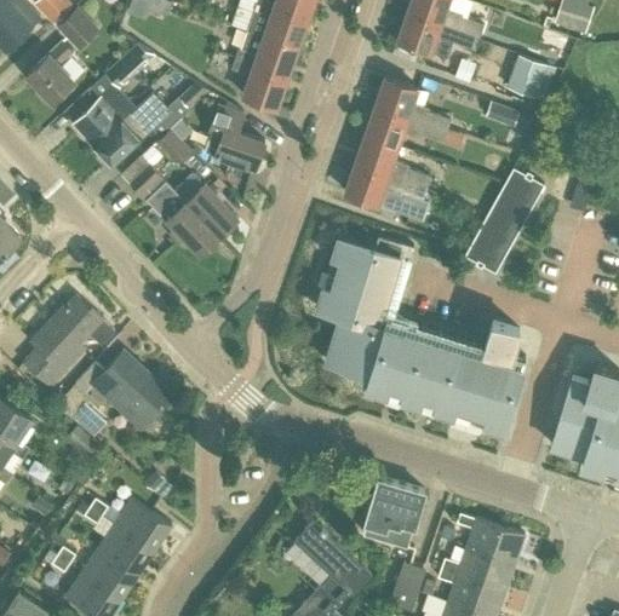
[(0,49),(3,52),(29,28),(4,0),(0,0),(0,49)]
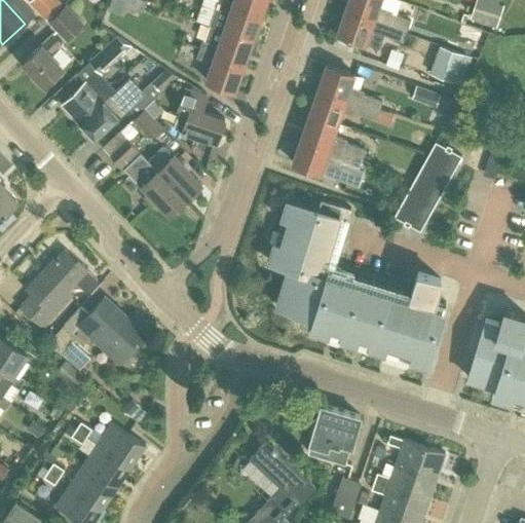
[(44,23),(62,7),(54,0),(32,0),(28,4),(44,23)]
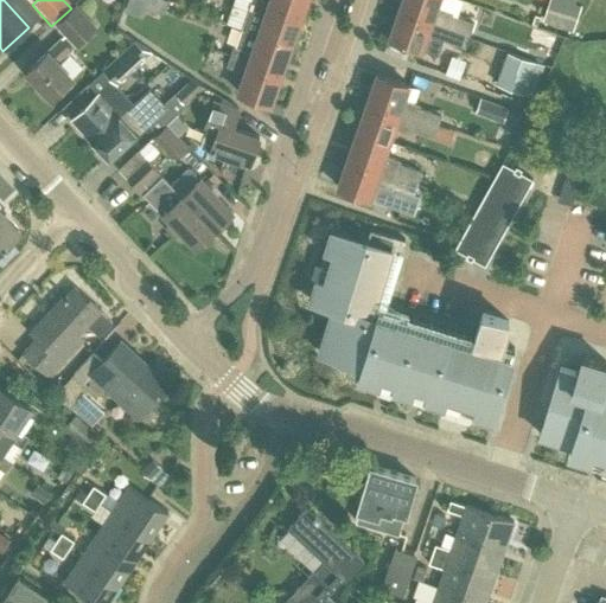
[(139,18),(144,0),(128,0),(123,14),(139,18)]
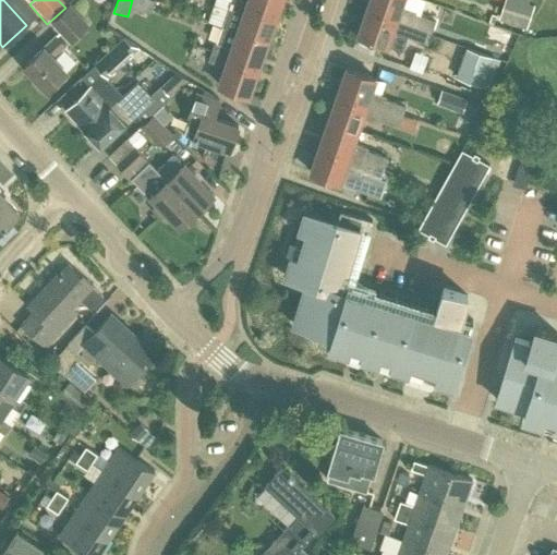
[(229,0),(226,10),(242,16),(237,33),(267,43),(276,16),(246,5),(242,4),(229,0)]
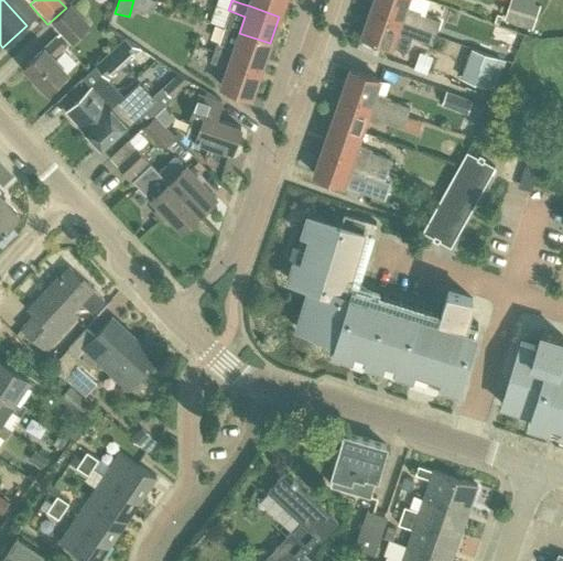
[(249,6),(279,17),(284,0),(246,0),(245,4),(249,6)]
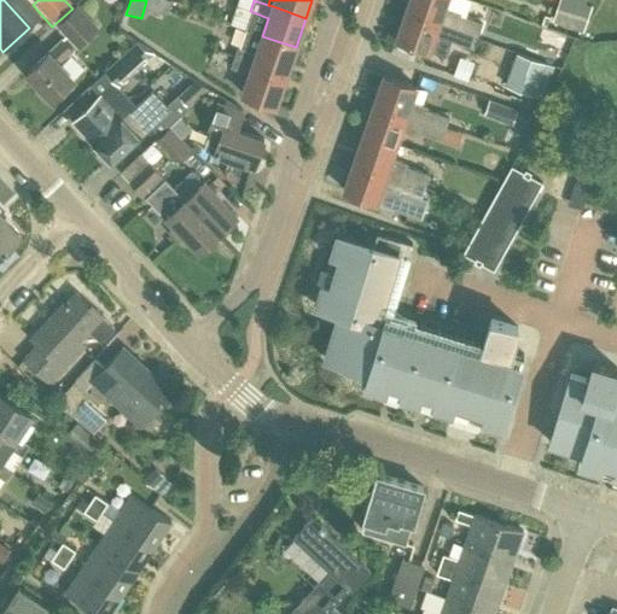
[(443,10),(446,0),(411,0),(407,12),(478,36),(481,27),(459,18),(460,16),(443,10)]
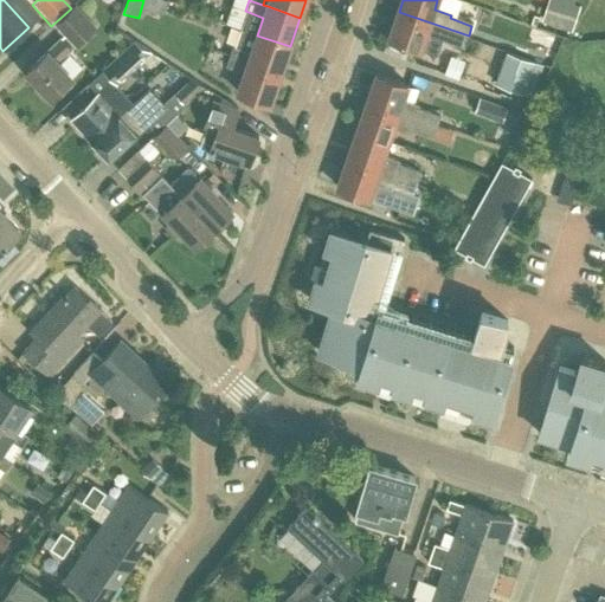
[(52,27),(53,27),(75,51),(96,30),(75,6),(52,27)]
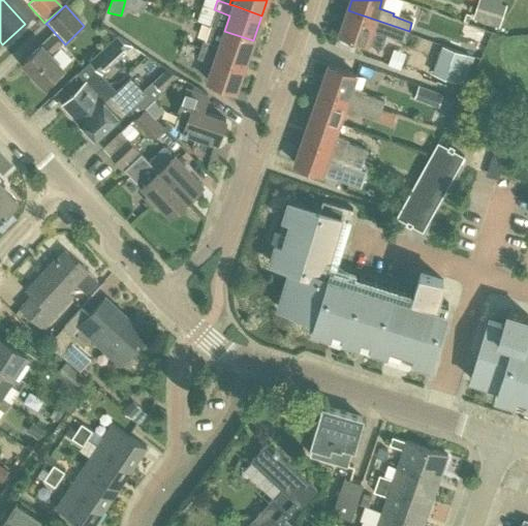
[(405,42),(409,31),(348,10),(339,35),(359,41),(367,44),(381,50),(385,38),(385,36),(405,42)]
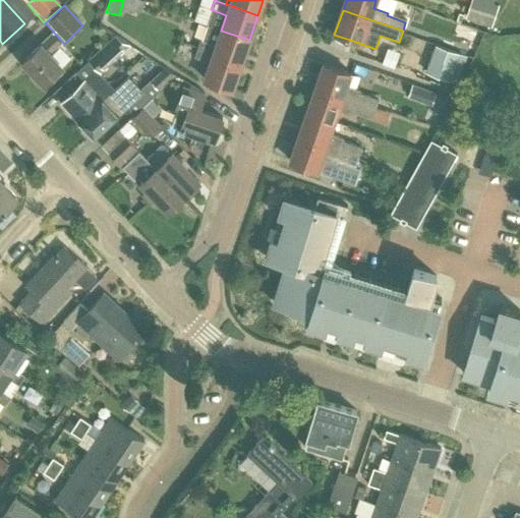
[(212,55),(240,65),(249,40),(221,31),(221,32),(208,26),(201,42),(199,42),(196,50),(212,55)]
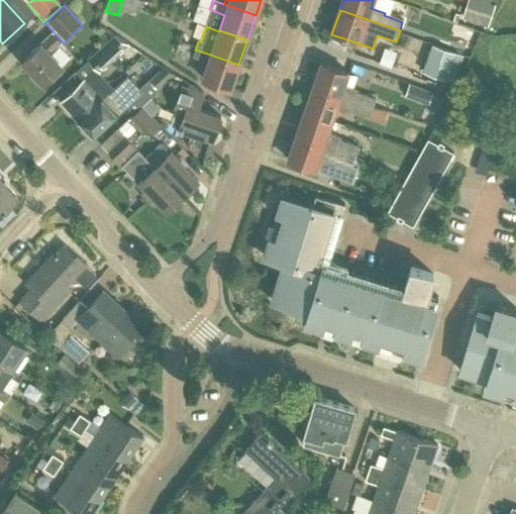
[(461,29),(457,43),(467,46),(472,33),(461,29)]
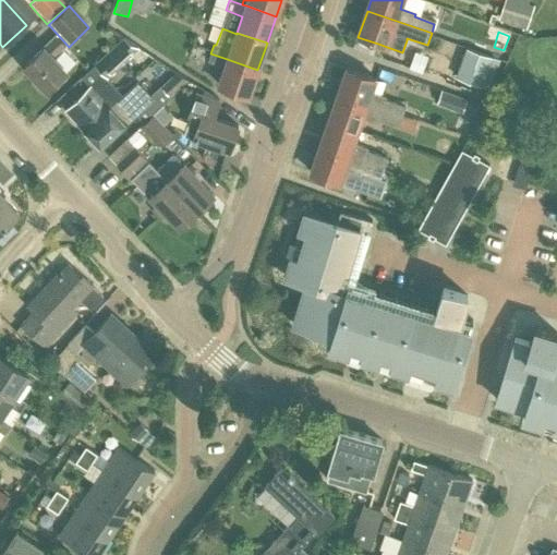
[(46,92),(68,71),(56,59),(67,49),(56,38),(24,69),(34,79),(31,85),(38,94),(45,91),(46,92)]
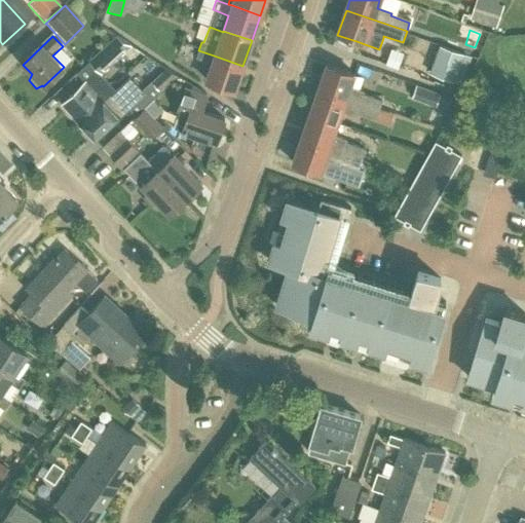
[(129,62),(138,53),(130,48),(132,47),(115,37),(87,63),(97,73),(85,84),(62,106),(85,132),(84,136),(89,141),(94,141),(96,143),(119,120),(118,119),(144,96),(128,79),(114,92),(101,78),(123,57),(129,62)]
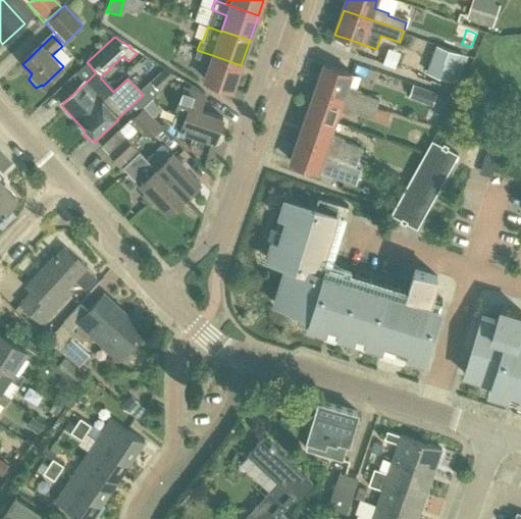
[(450,85),(460,56),(434,47),(425,75),(450,85)]
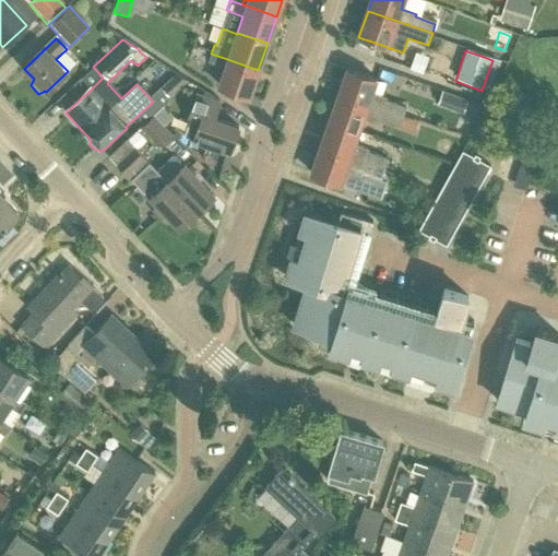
[(258,70),(227,59),(211,54),(208,63),(224,70),(218,86),(248,97),(258,70)]
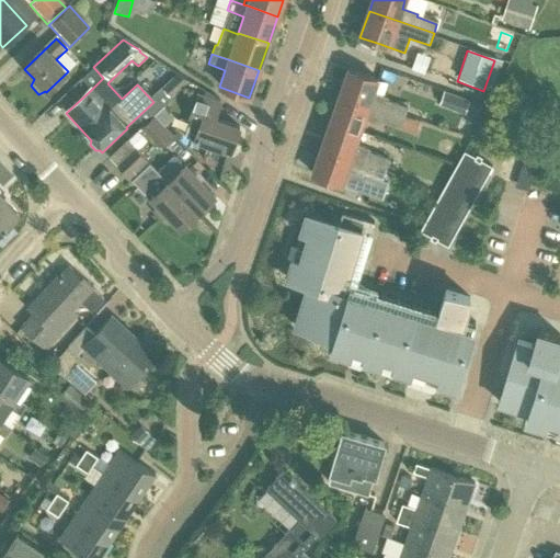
[(349,70),(340,97),(368,106),(403,118),(407,109),(387,102),(387,101),(373,95),(378,80),(349,70)]
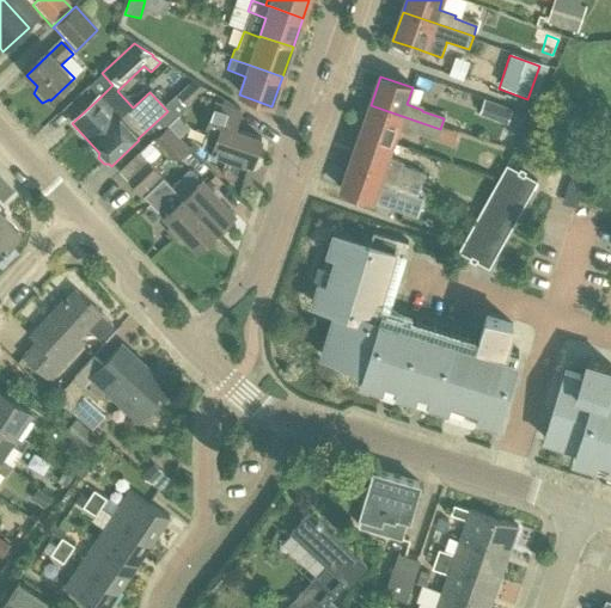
[(185,111),(206,91),(191,83),(175,98),(185,111)]
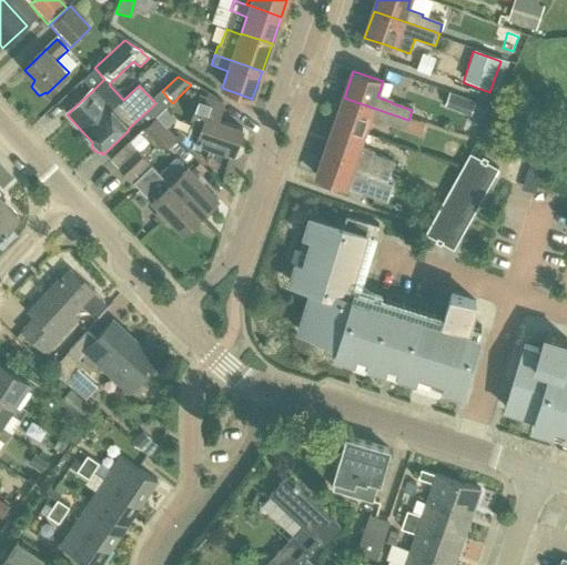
[(471,119),(475,103),(448,93),(443,109),(471,119)]
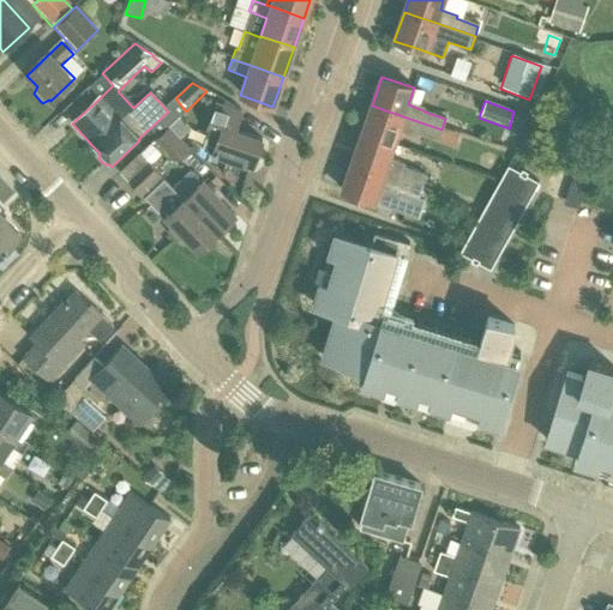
[(251,170),(260,142),(235,133),(242,114),(214,104),(204,131),(218,136),(211,156),(251,170)]
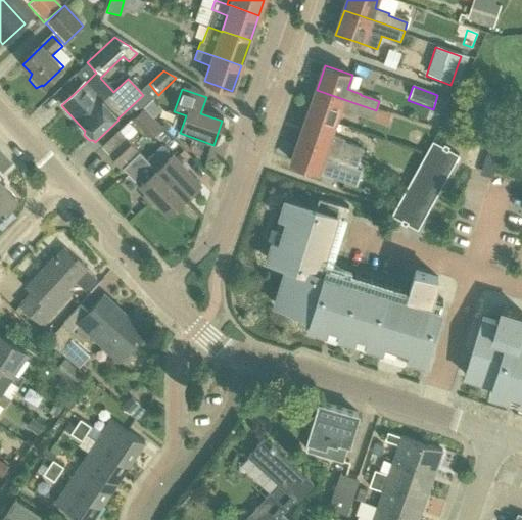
[(373,123),(376,110),(343,99),(317,90),(309,114),(335,124),(339,112),(352,117),(353,115),(373,123)]
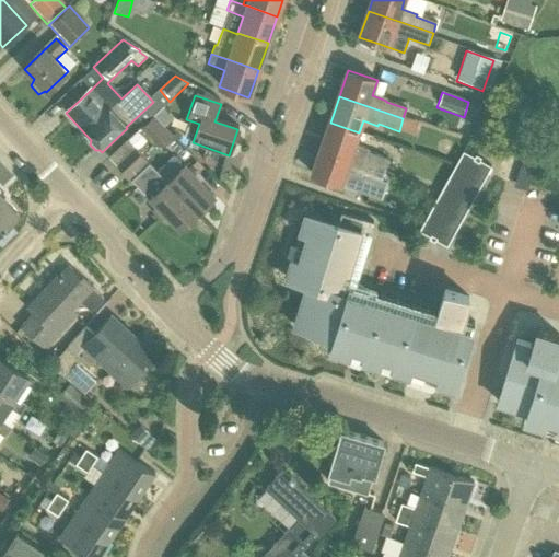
[(159,152),(173,138),(153,116),(139,129),(148,139),(159,152)]
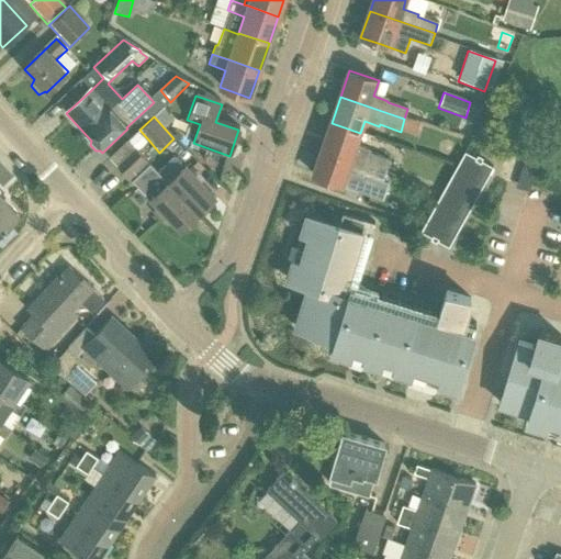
[(356,147),(360,133),(332,123),(323,148),(351,159),(367,164),(386,171),(390,160),(370,154),(370,153),(356,147)]
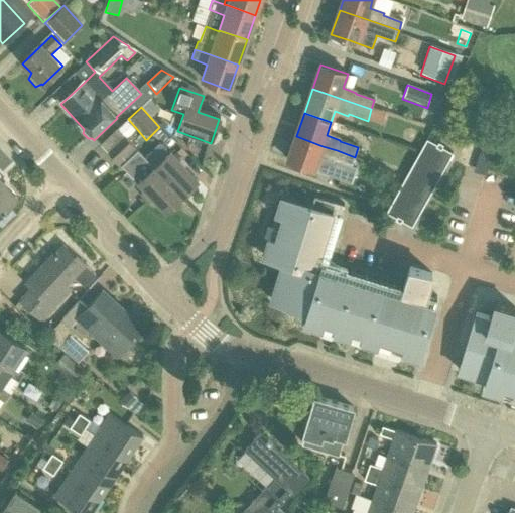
[(116,163),(132,148),(124,139),(116,131),(99,146),(107,155),(108,154),(116,163)]
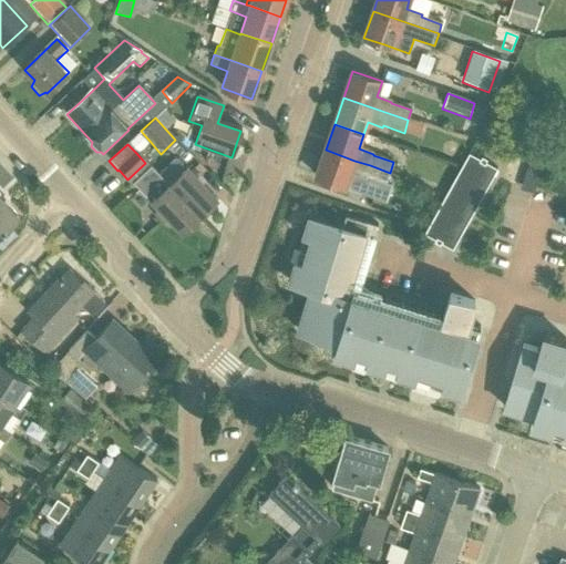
[(388,176),(390,173),(370,165),(354,161),(326,150),(316,177),(345,187),(349,174),(364,180),(366,177),(386,185),(388,176)]
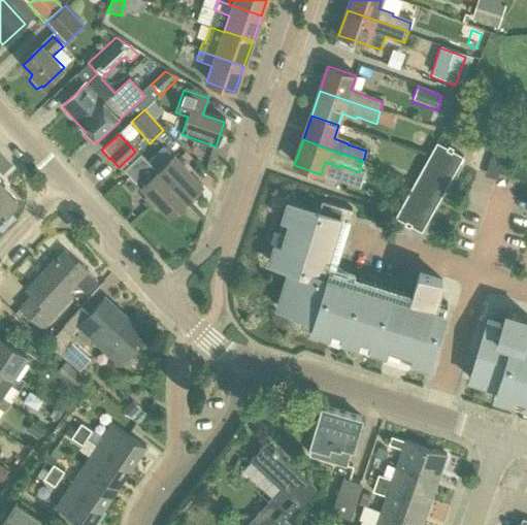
[(462,159),(447,151),(436,144),(394,220),(421,234),(462,159)]
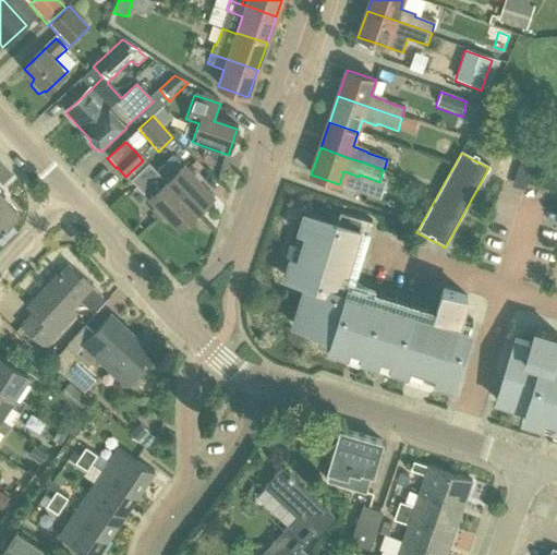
[(166,183),(143,160),(125,177),(177,231),(195,215),(165,183),(166,183)]
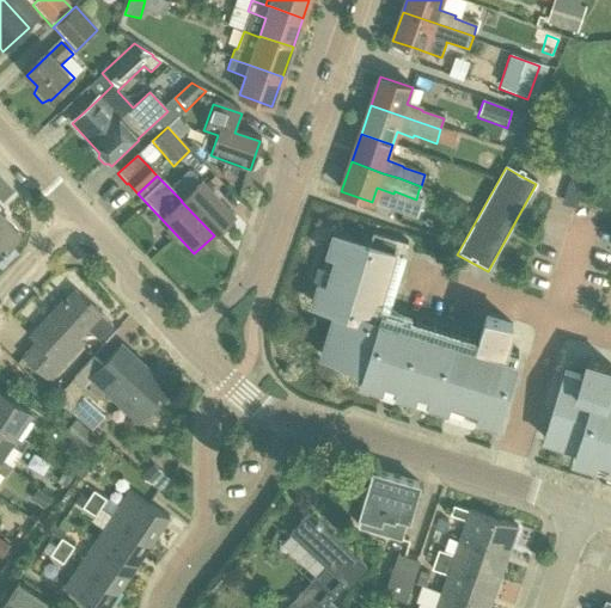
[(181,201),(214,235),(233,216),(201,183),(182,201),(181,201)]
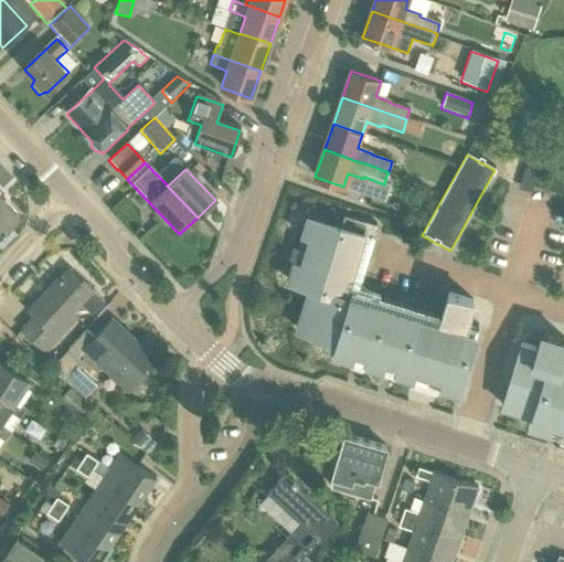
[(0,235),(20,218),(1,198),(0,199),(0,235)]
